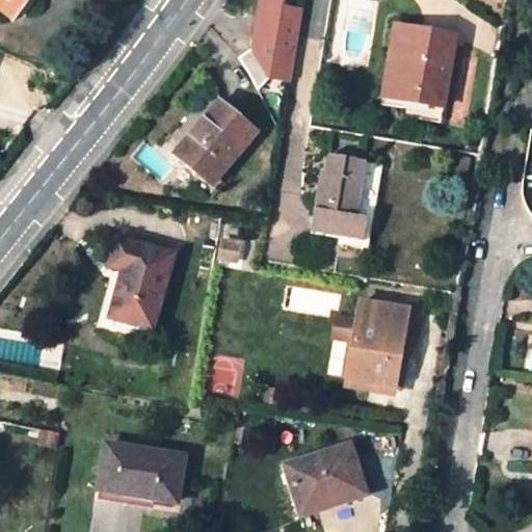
[(0,0),(0,9),(14,20),(28,0),(0,0)]
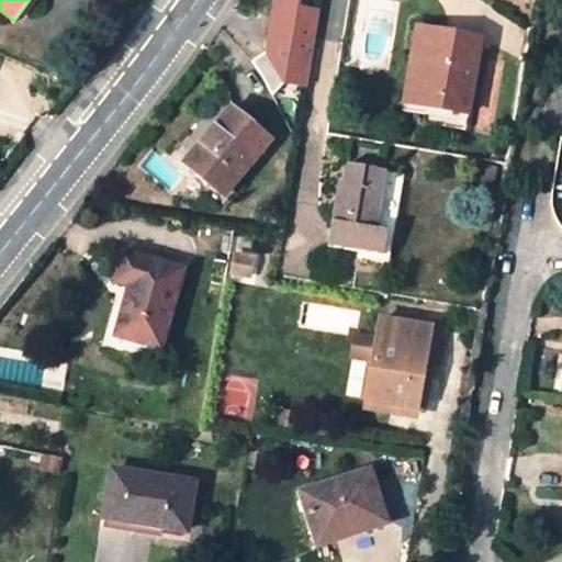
[(322,11),(299,7),(299,0),(273,0),(266,53),(251,64),(263,78),(272,94),(284,82),(310,86),(322,11)]
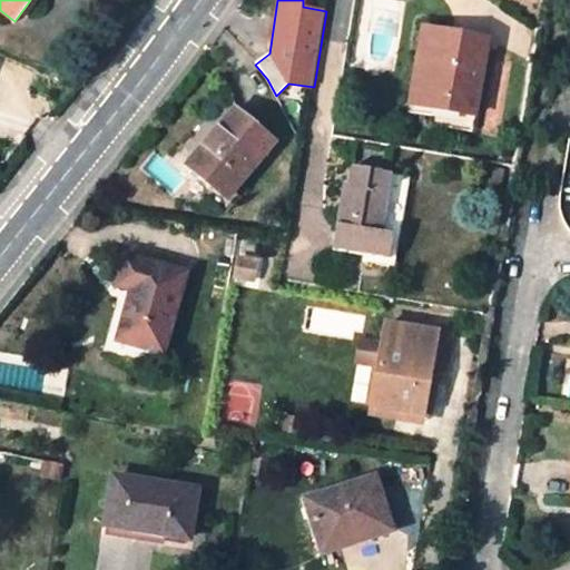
[(424,26),(419,58),(431,60),(424,105),(475,112),(488,36),(424,26)]
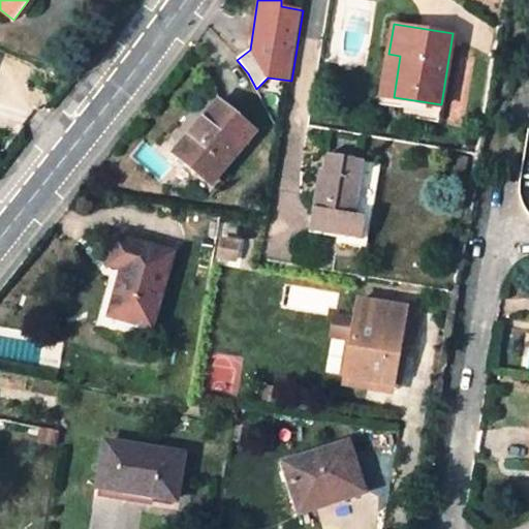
[(381,95),(394,97),(400,56),(389,54),(381,95)]
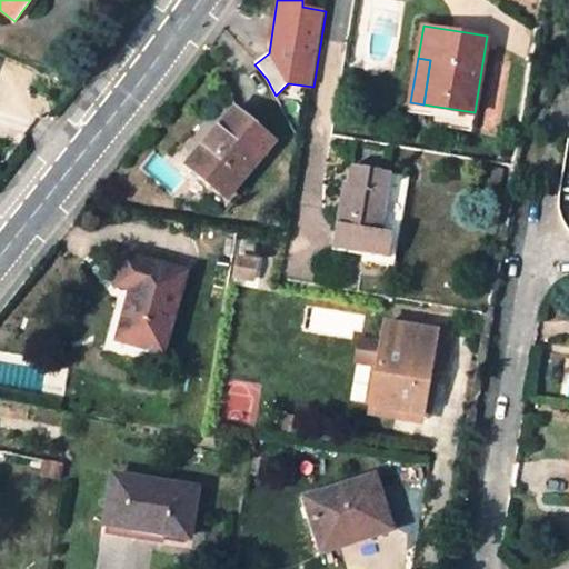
[(191,166),(228,198),(275,142),(237,111),(191,166)]
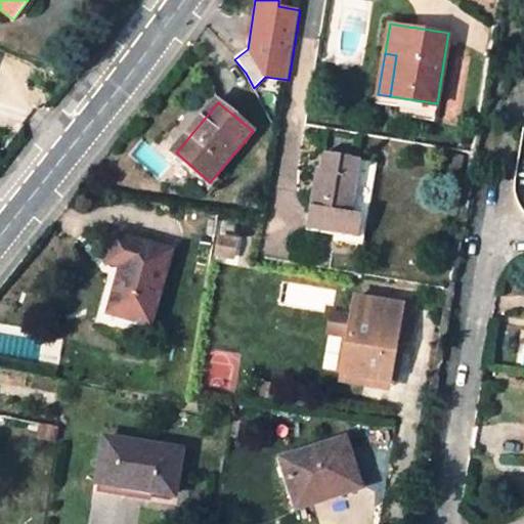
[(356,239),(362,210),(352,209),(362,156),(325,150),(323,166),(317,165),(307,226),(339,230),(338,236),(356,239)]
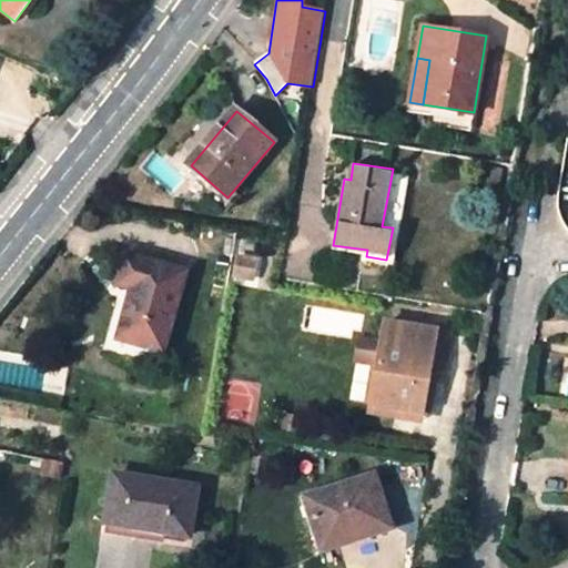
[(382,226),(393,227),(398,229),(408,171),(393,169),(382,226)]
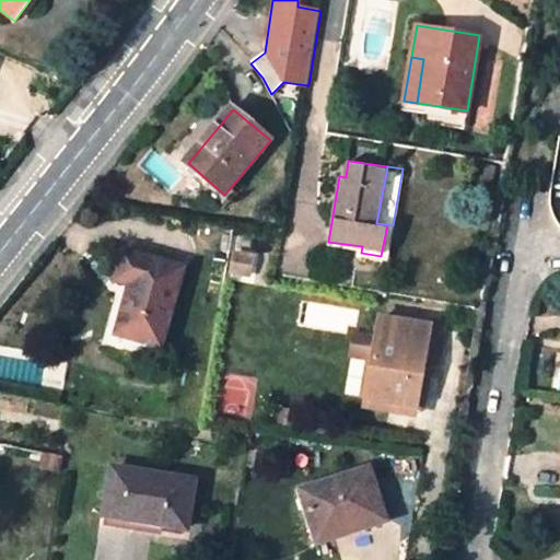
[(161,348),(185,270),(124,253),(116,281),(132,286),(118,336),(161,348)]
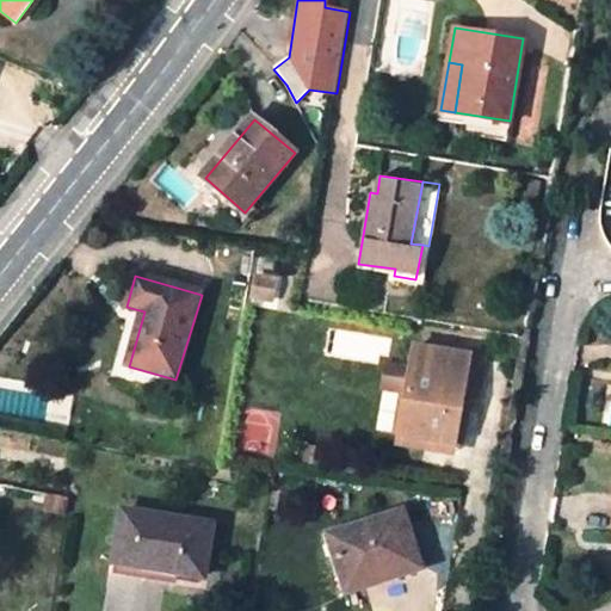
[(468,355),(414,346),(400,434),(454,443),(468,355)]
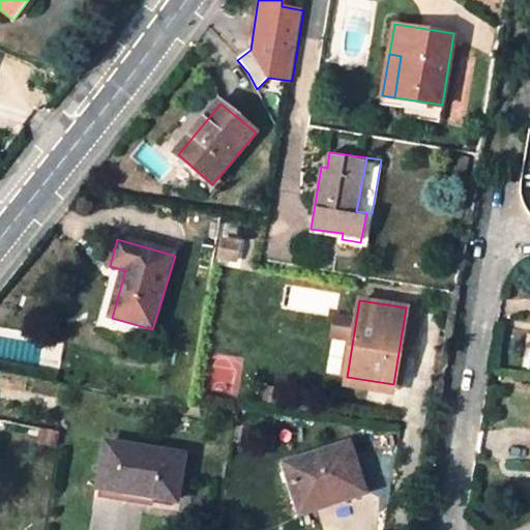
[(280,389),(265,387),(263,400),(278,402),(280,389)]
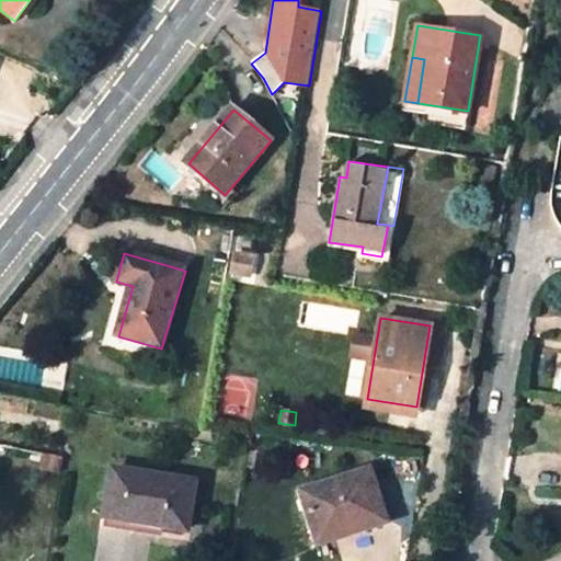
[(338,430),(306,424),(305,430),(338,435),(338,430)]
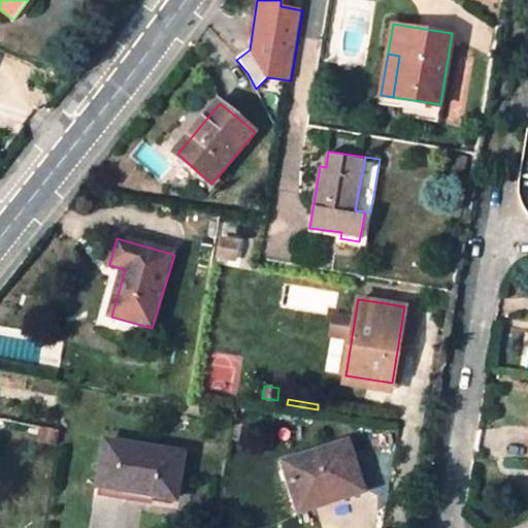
[(41,440),(57,443),(59,431),(43,428),(41,440)]
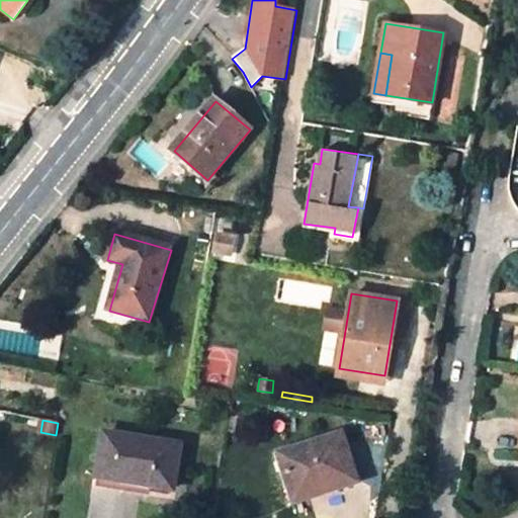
[(293,500),(336,484),(336,481),(354,475),(339,431),(277,454),(293,500)]
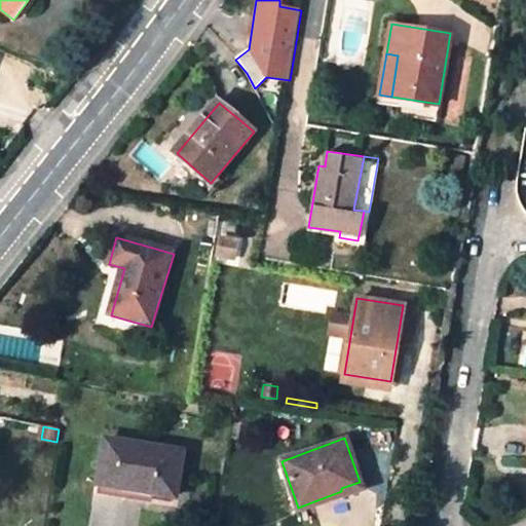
[(174,497),(181,453),(105,439),(98,484),(174,497)]
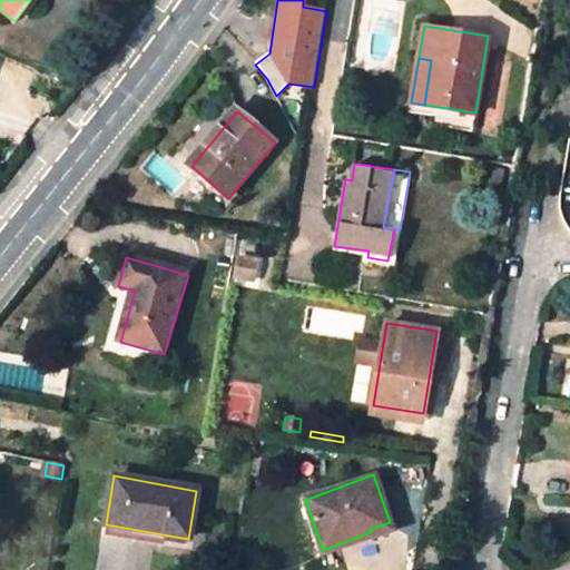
[(370,529),(370,532),(372,537),(392,529),(390,522),(370,529)]
